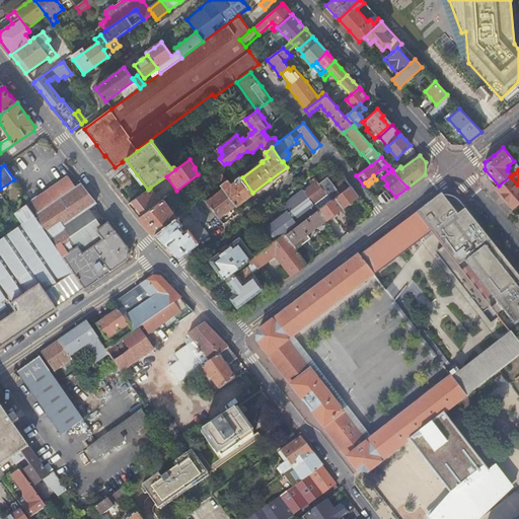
[(505,199),(514,209),(518,204),(518,182),(517,184),(510,176),(499,186),(495,189),(505,199)]
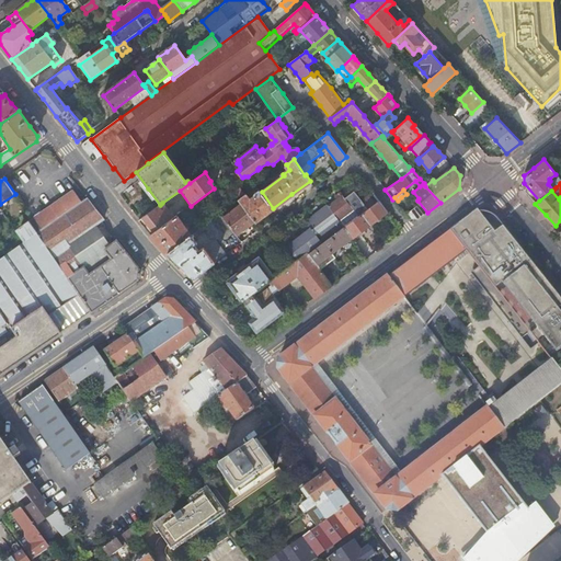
[(247,194),(241,198),(239,199),(242,205),(255,221),(264,215),(273,208),(262,192),(261,192),(260,192),(259,192),(254,195),(255,196),(250,199),(247,194)]
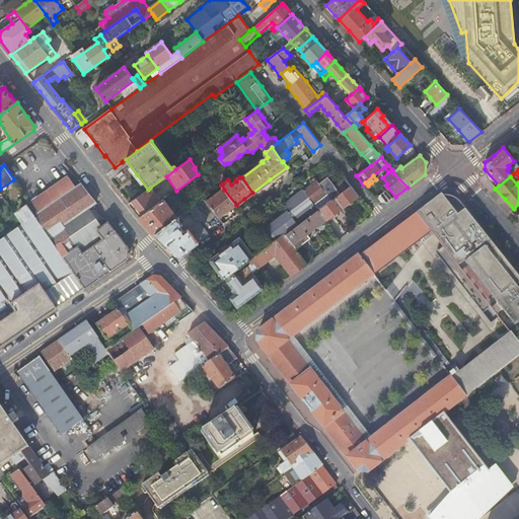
[(312,184),(304,191),(313,204),(327,194),(321,186),(315,178),(313,179),(310,181),(312,184)]
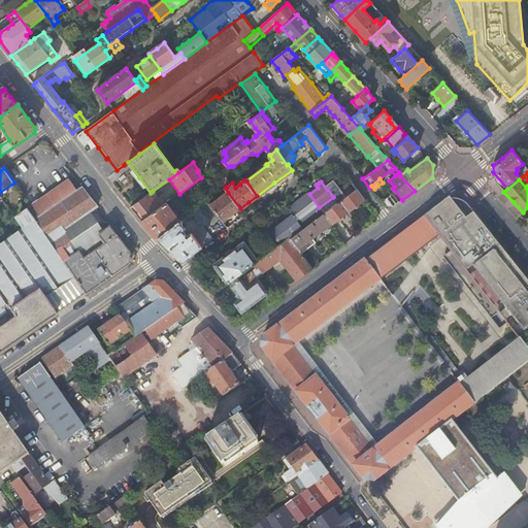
[(32,207),(39,218),(74,193),(67,183),(50,195),(32,207)]
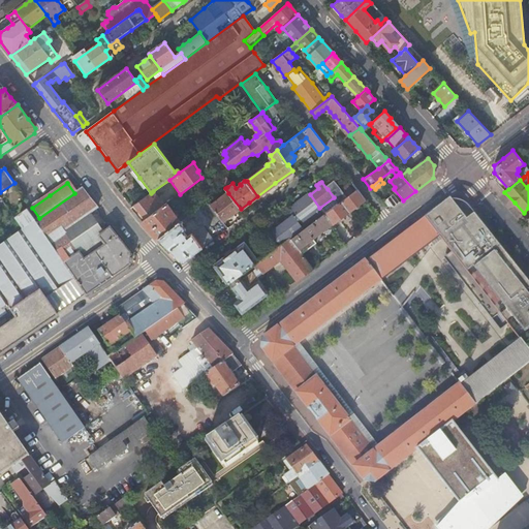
[(339,204),(341,203),(353,193),(348,186),(341,191),(336,184),(332,187),(328,189),(334,197),(339,204)]
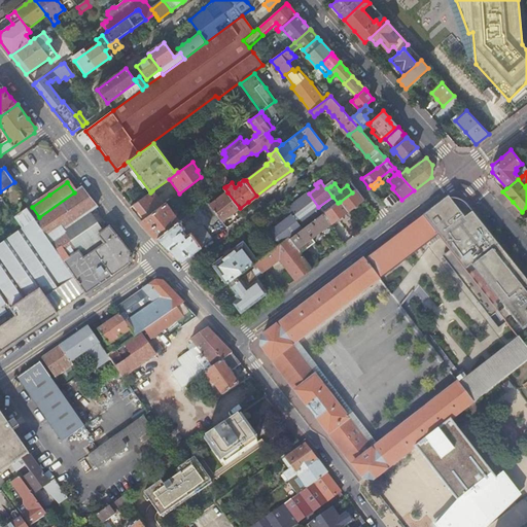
[(36,219),(65,261),(79,251),(65,230),(91,212),(98,207),(91,197),(82,186),(74,192),(39,217),(36,219)]
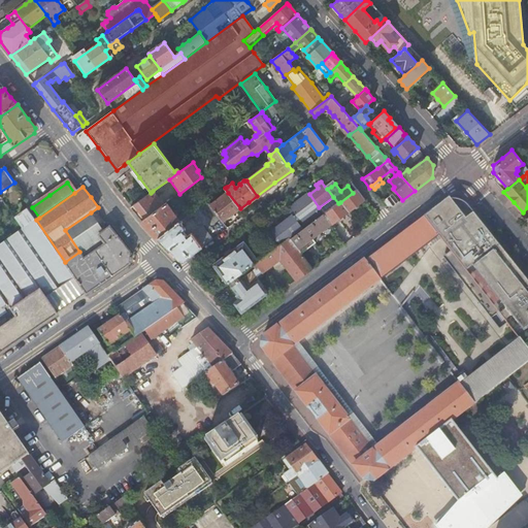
[(340,202),(349,211),(364,199),(357,190),(353,193),(340,202)]
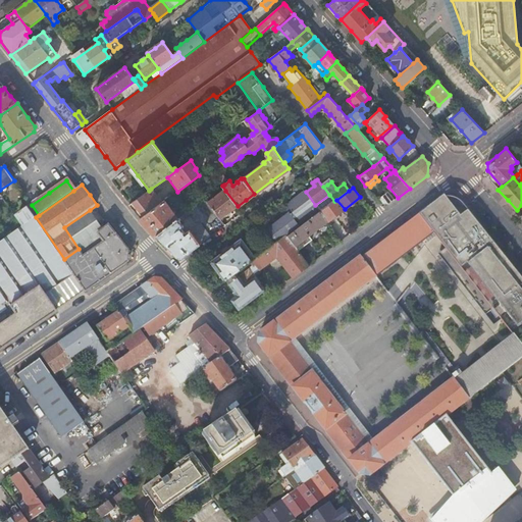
[(149,191),(128,205),(135,212),(140,219),(162,203),(151,189),(149,191)]
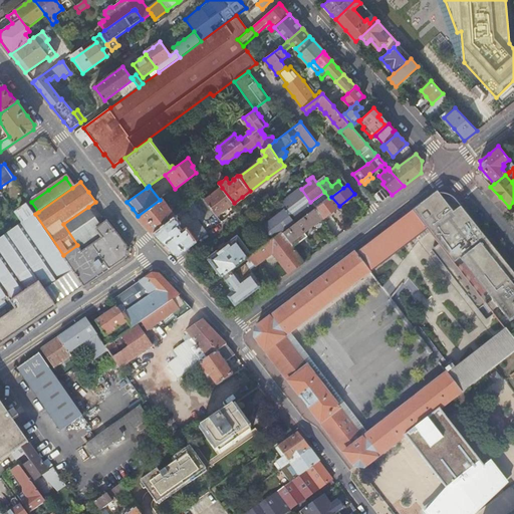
[(210,197),(207,193),(202,196),(217,216),(225,209),(234,203),(222,188),(210,197)]
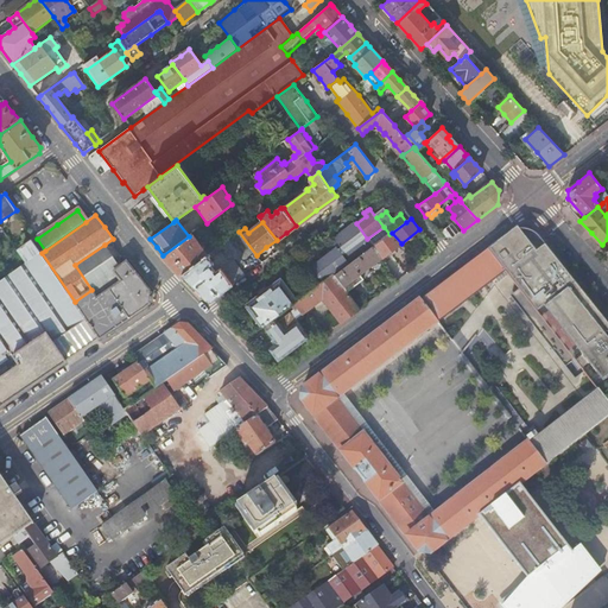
[(333,273),(335,276),(373,247),(367,239),(356,223),(355,223),(343,233),(331,241),(337,248),(310,268),(316,277),(314,277),(318,284),(333,273)]
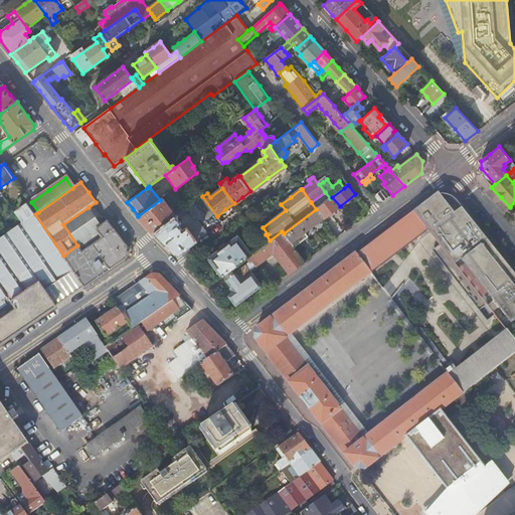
[(383,202),(389,197),(383,189),(374,196),(377,200),(378,201),(383,202)]
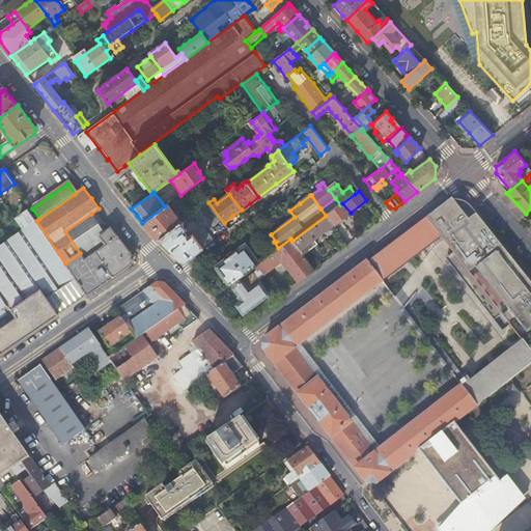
[(530,282),(528,278),(513,260),(472,207),(471,207),(470,206),(469,206),(468,205),(466,204),(463,203),(460,202),(459,202),(457,201),(456,201),(454,201),(452,198),(426,219),(435,228),(436,230),(441,238),(454,254),(446,260),(490,315),(497,309),(521,340),(530,332),(530,282)]
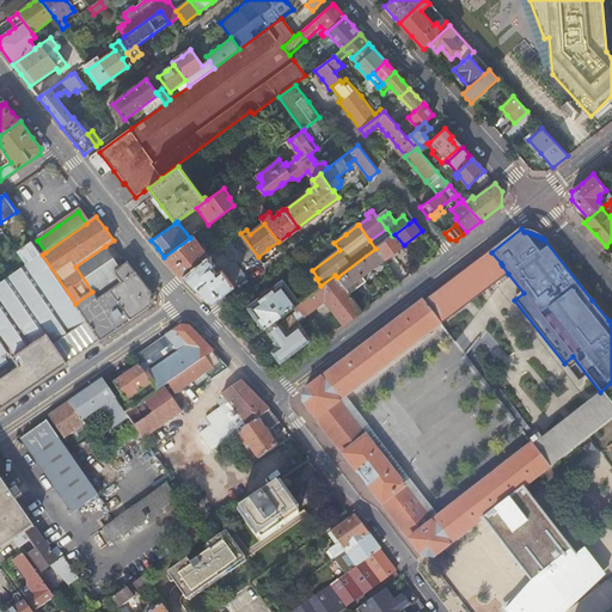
[(385,261),(404,245),(395,234),(392,236),(375,248),(385,261)]
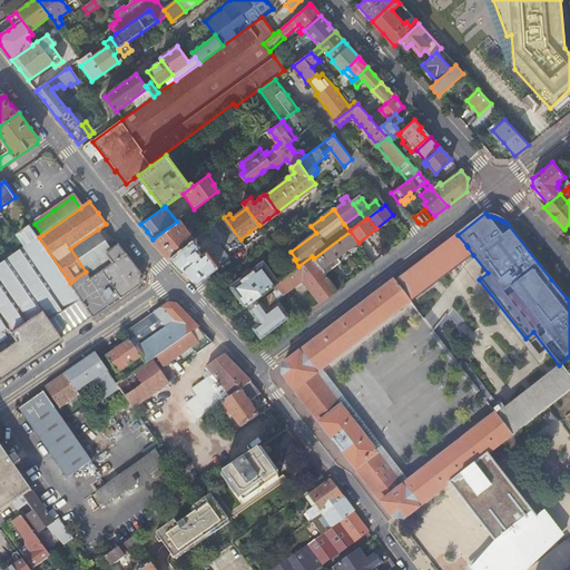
[(161,248),(170,257),(194,239),(179,219),(177,222),(153,239),(161,248)]
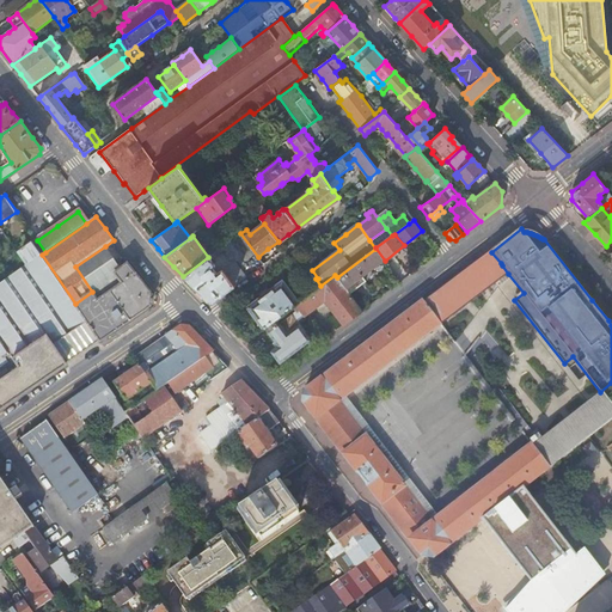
[(26,265),(42,255),(46,252),(37,240),(18,254),(26,265)]
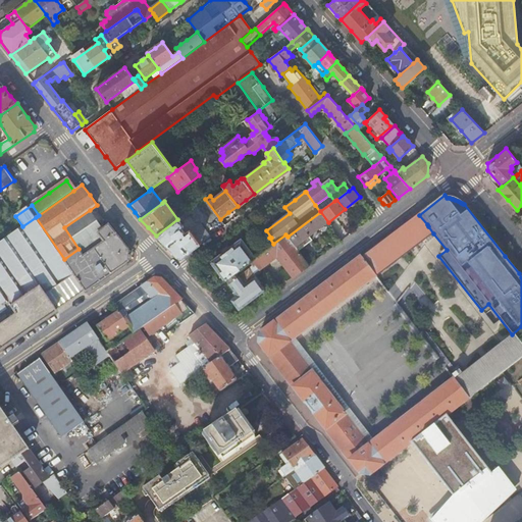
[(64,227),(79,249),(100,233),(98,232),(103,228),(90,210),(64,227)]
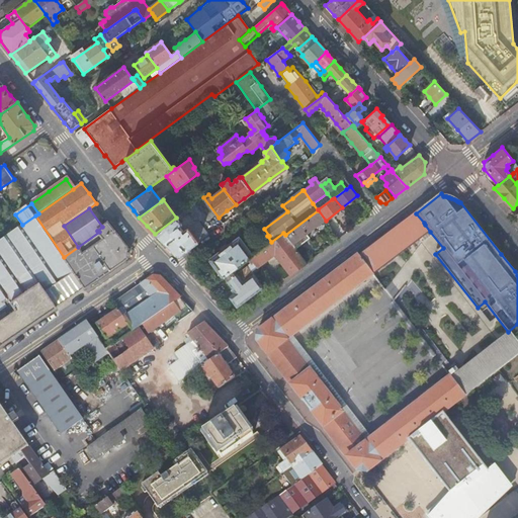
[(307,235),(326,221),(318,209),(318,210),(285,235),(295,248),(310,238),(307,235)]
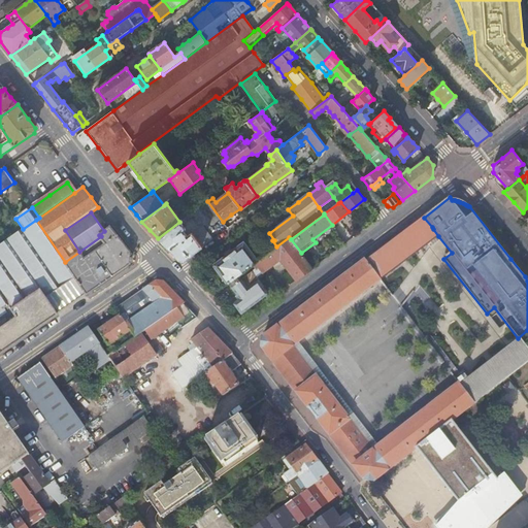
[(179,222),(158,238),(168,249),(178,260),(186,261),(202,248),(191,233),(188,236),(185,233),(187,232),(183,226),(192,219),(190,215),(179,222)]
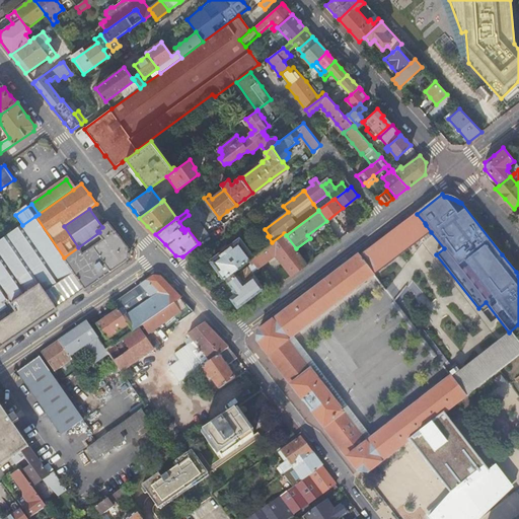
[(410,249),(431,232),(426,225),(425,223),(417,214),(394,230),(410,249)]
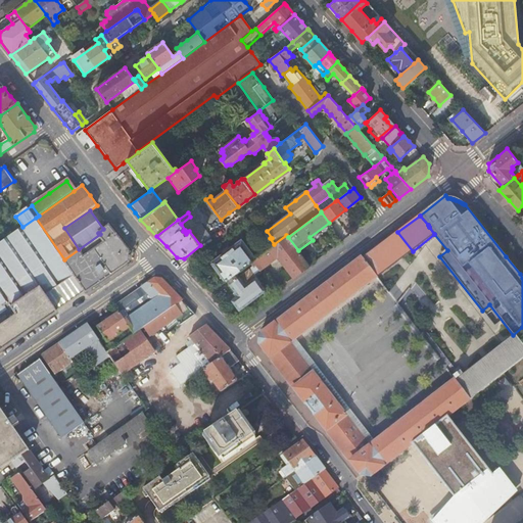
[(57,311),(86,291),(64,259),(36,218),(22,227),(8,237),(0,242),(0,314),(12,305),(17,313),(0,324),(0,349),(57,311)]
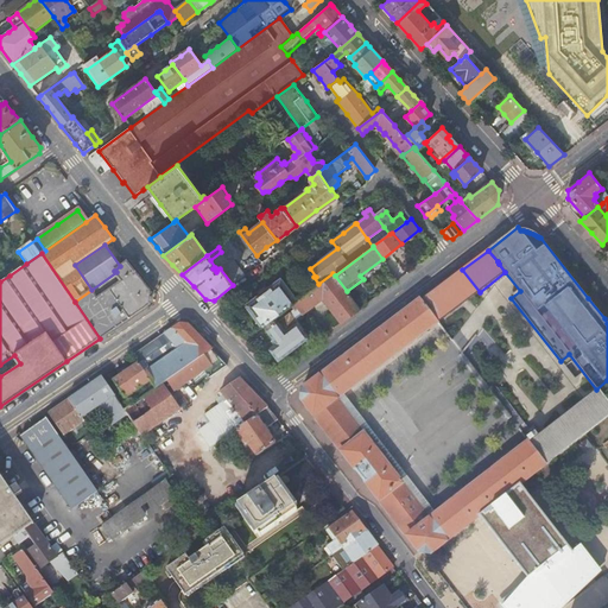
[(233,259),(228,263),(220,268),(233,285),(239,280),(245,276),(233,259)]
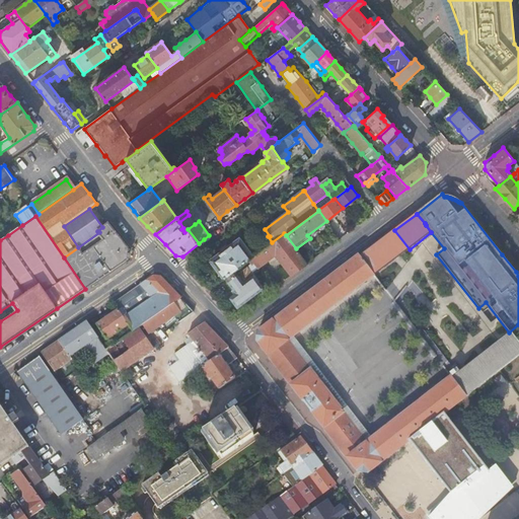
[(97,231),(99,232),(109,225),(108,223),(102,227),(97,231)]
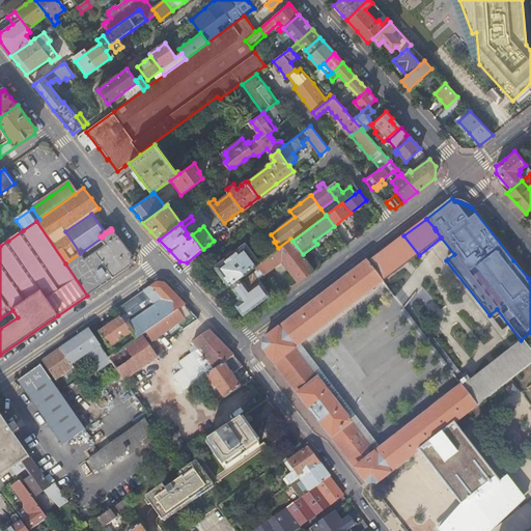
[(88,298),(93,294),(92,291),(129,268),(129,267),(132,264),(132,255),(131,253),(131,252),(123,244),(112,230),(102,238),(106,245),(85,259),(80,253),(65,263),(87,296),(88,298)]
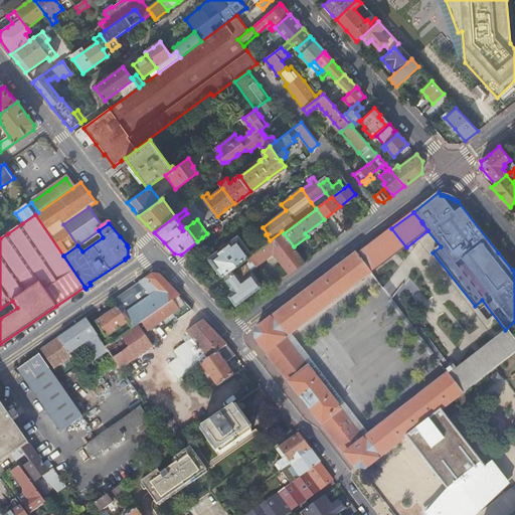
[(370,274),(371,274),(406,247),(391,228),(357,255),(370,274)]
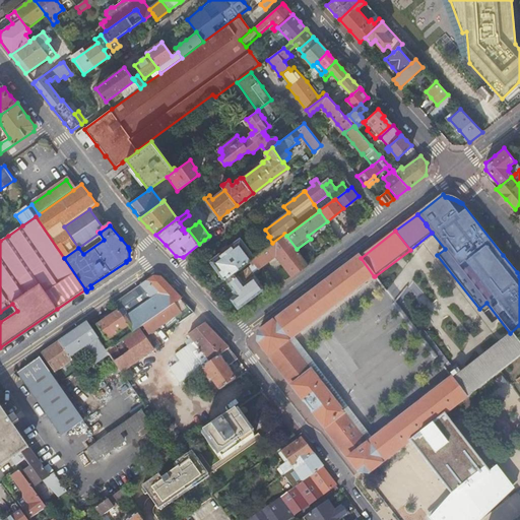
[(100,233),(78,248),(83,254),(104,240),(100,233)]
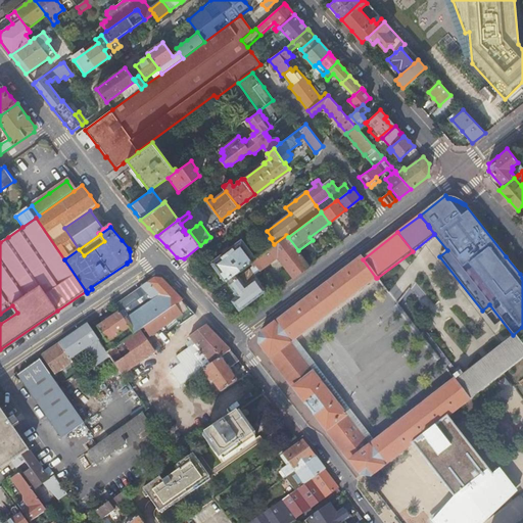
[(293,278),(308,266),(298,250),(288,237),(286,235),(274,244),(259,255),(254,258),(227,280),(235,291),(237,295),(235,296),(231,299),(239,310),(258,295),(266,290),(254,274),(278,256),(293,278)]
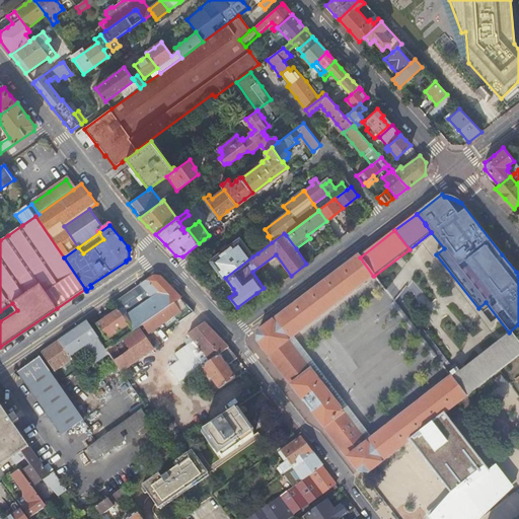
[(225,278),(252,256),(239,239),(225,249),(211,261),(224,279),(225,278)]
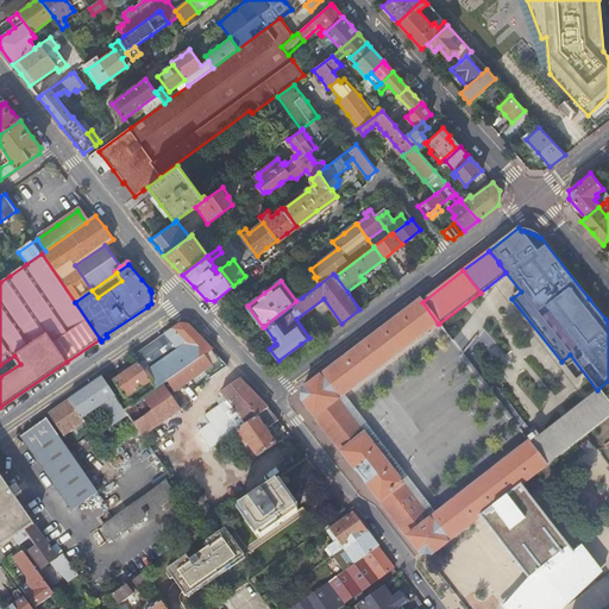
[(520,485),(547,465),(529,444),(431,521),(337,400),(438,324),(422,302),(303,391),(302,400),(363,478),(422,556),(431,556),(481,518),(527,577),(569,547),(520,485)]
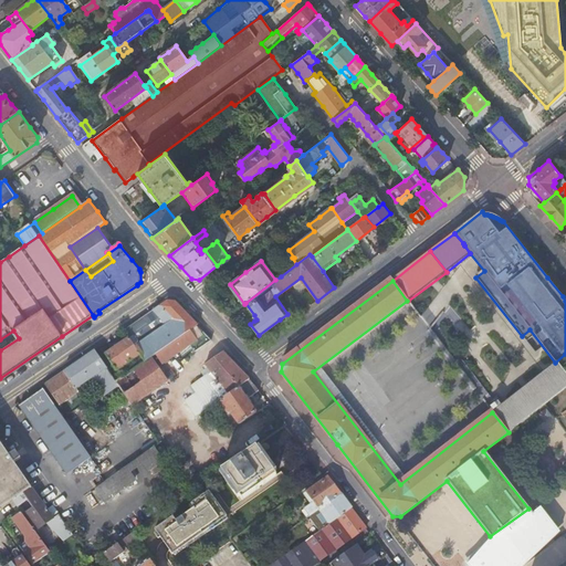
[(158,321),(129,339),(140,355),(145,363),(150,358),(155,355),(198,326),(176,302),(167,302),(150,313),(158,321)]
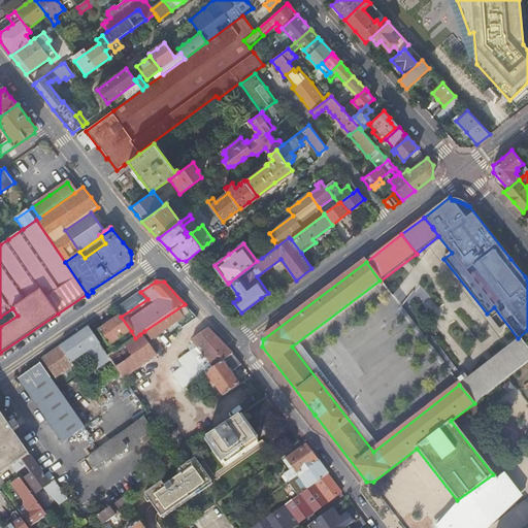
[(224,293),(221,289),(212,295),(216,299),(224,293)]
